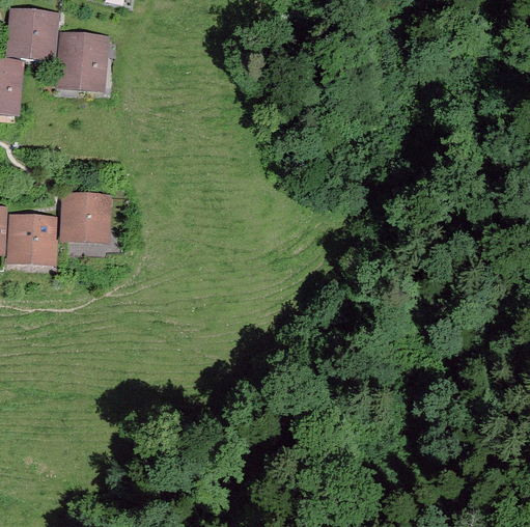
[(7,55),(55,59),(58,12),(10,9),(9,29),(7,55)]
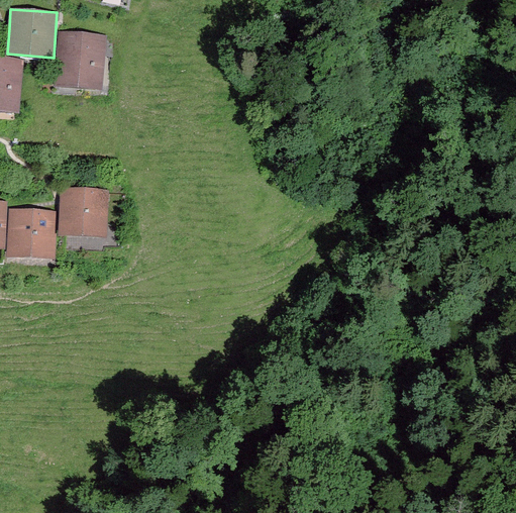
[(55,86),(101,90),(106,36),(59,32),(55,86)]
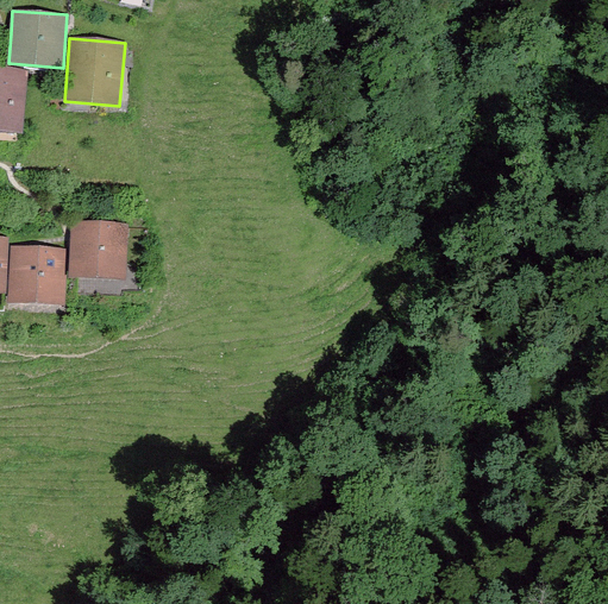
[(0,130),(22,132),(27,70),(0,68),(0,130)]
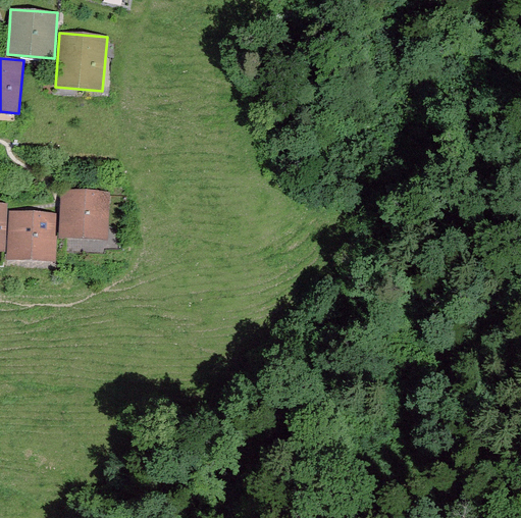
[(59,237),(106,238),(108,191),(61,189),(59,237)]
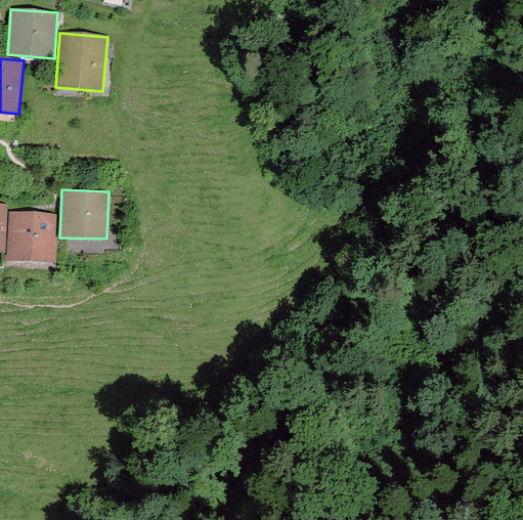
[(7,259),(55,260),(56,212),(8,211),(7,259)]
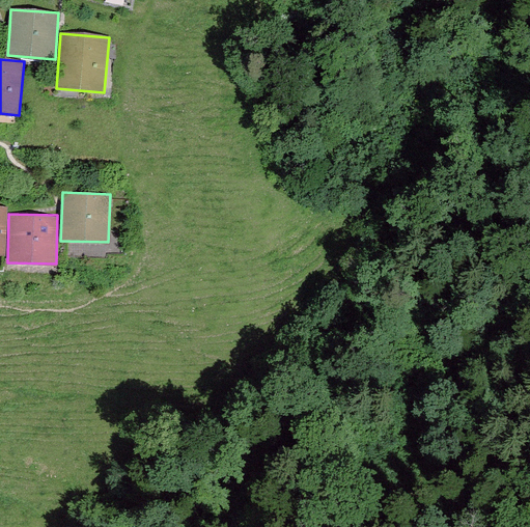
All buildings are outlined.
